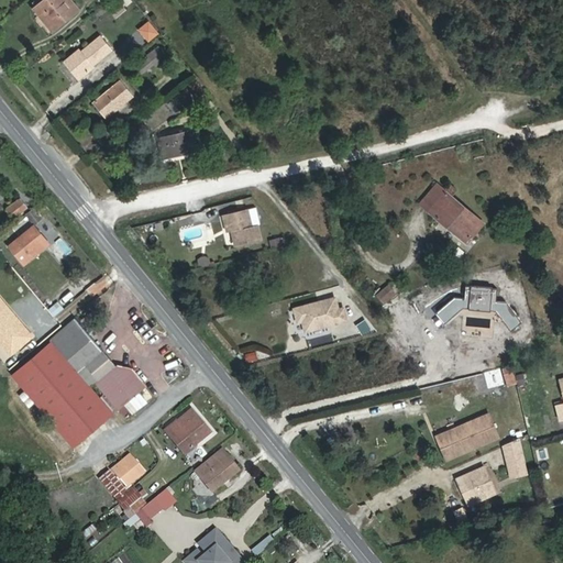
[(68,17),(77,9),(69,0),(44,0),(43,1),(36,7),(34,8),(50,26),(66,13),(68,17)]
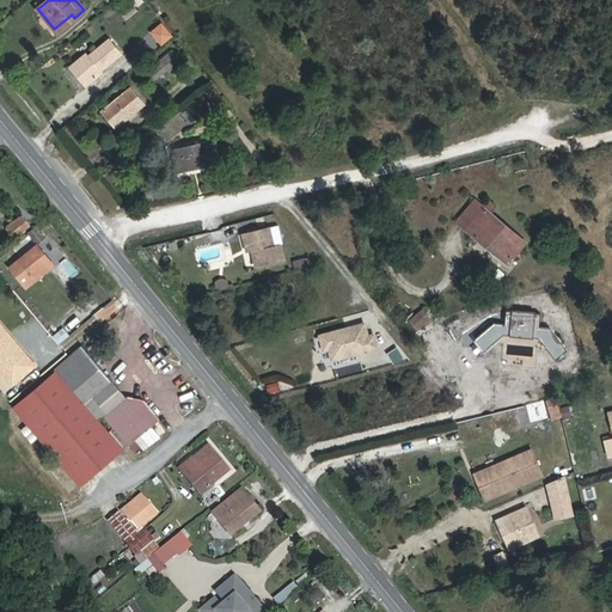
[(102,72),(122,55),(110,41),(90,56),(87,54),(72,66),(86,85),(102,73),(102,72)]
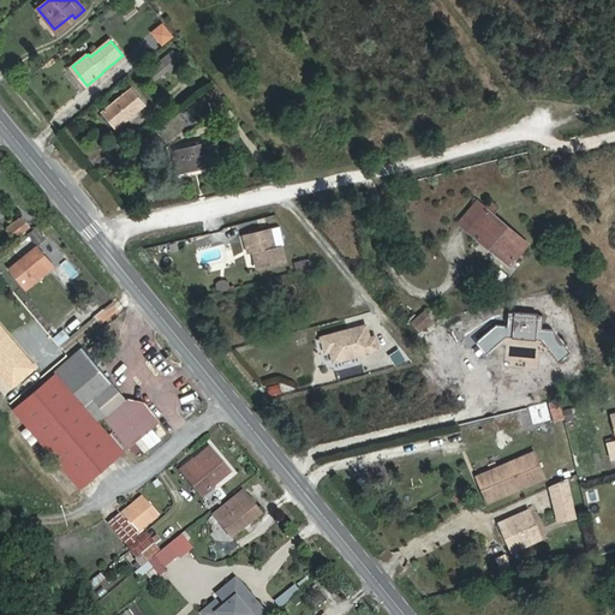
[(169,73),(184,63),(173,49),(160,60),(162,63),(148,73),(155,82),(168,71),(169,73)]
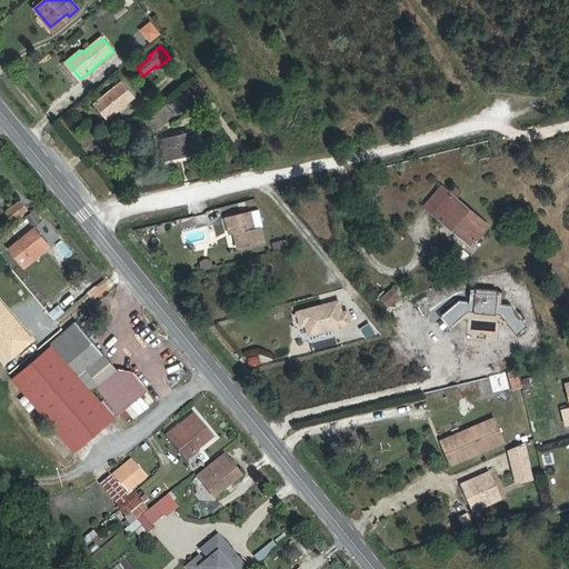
[(108,120),(136,98),(121,80),(93,103),(108,120)]
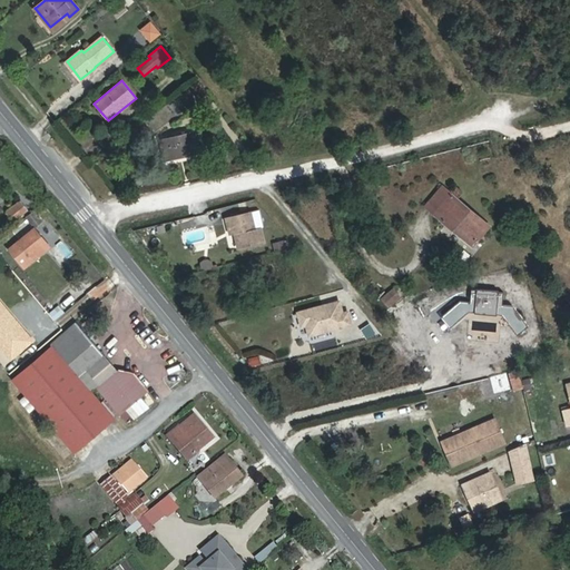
[(165,159),(202,151),(197,131),(160,140),(165,159)]
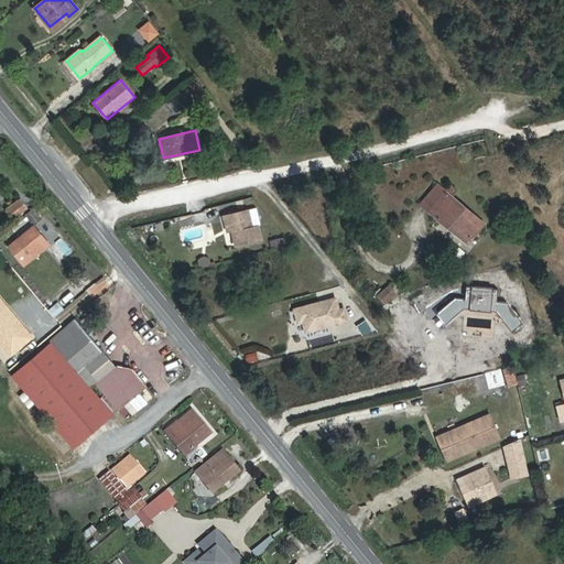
[(430,212),(446,192),(437,184),(421,204),(430,212)]
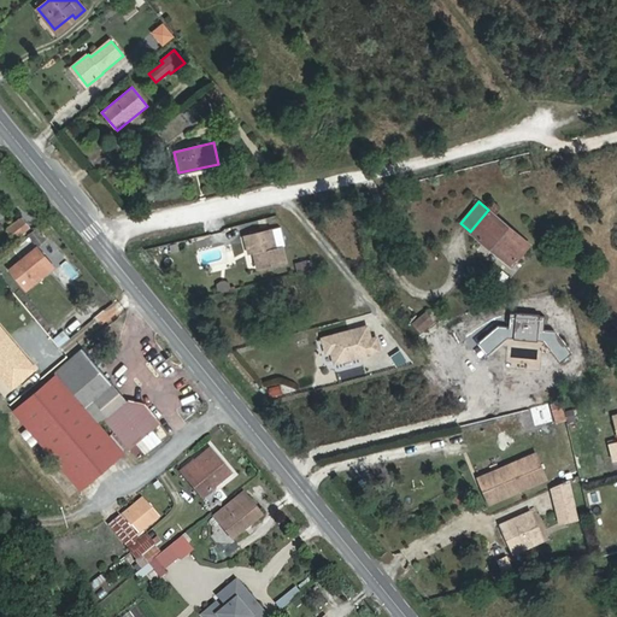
[(530,245),(495,216),(501,209),(494,203),(488,210),(470,231),(512,266),(530,245)]
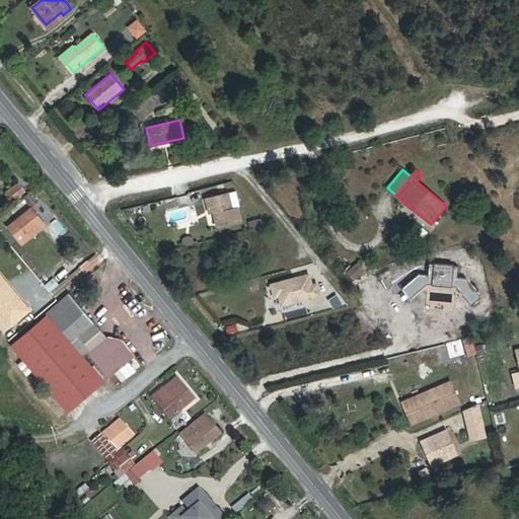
[(13,201),(24,192),(18,183),(7,194),(13,201)]
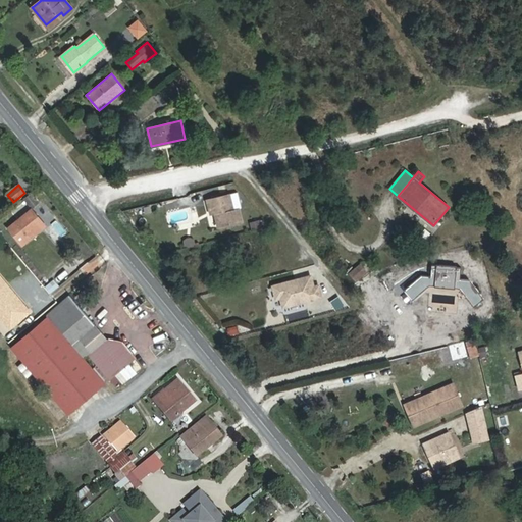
[(33,208),(39,203),(31,193),(24,198),(33,208)]
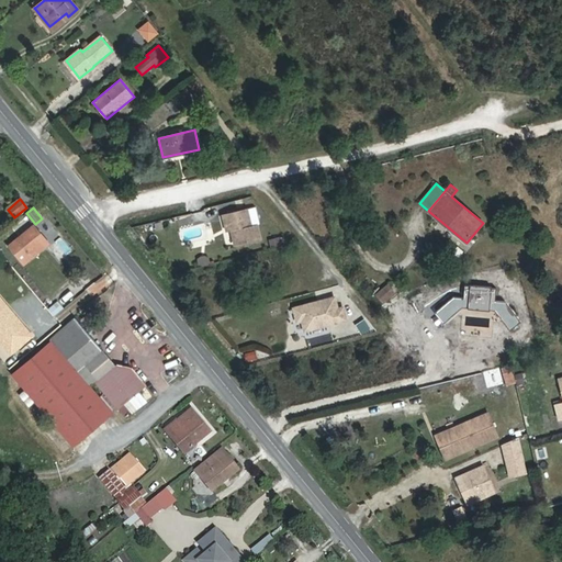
[(260,239),(257,224),(251,225),(248,209),(223,214),(226,232),(232,231),(235,245),(260,239)]
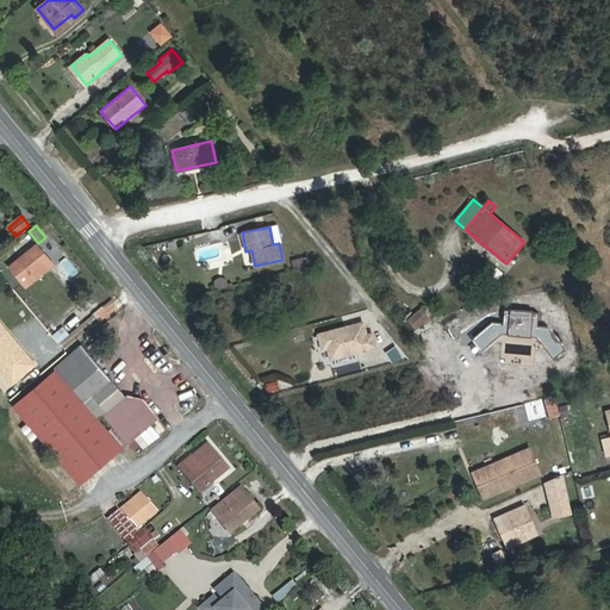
[(192,236),(194,246),(209,243),(206,232),(192,236)]
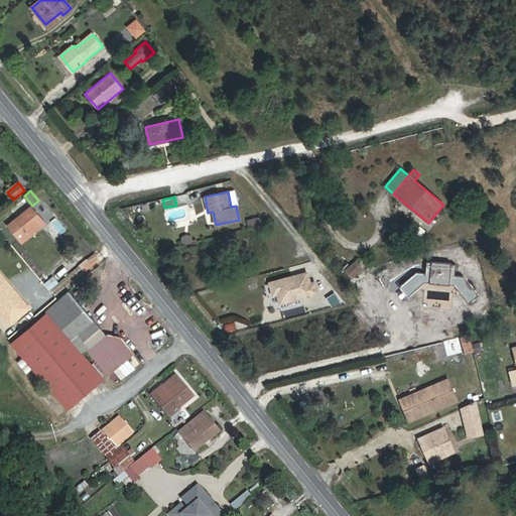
[(165,223),(188,219),(186,206),(163,210),(165,223)]
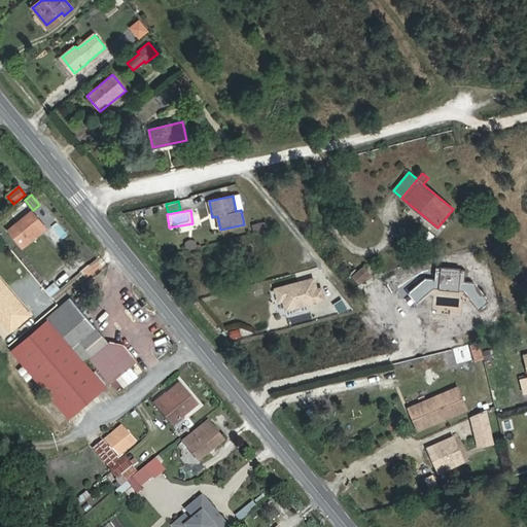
[(23,247),(45,229),(32,212),(8,231),(23,247)]
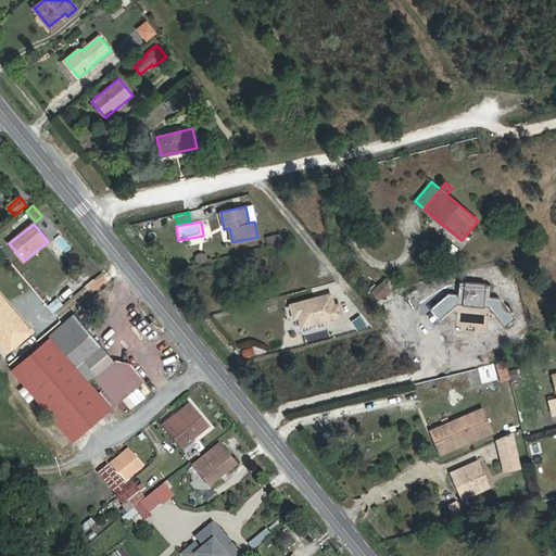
[(277,235),(266,237),(268,247),(280,243),(277,235)]
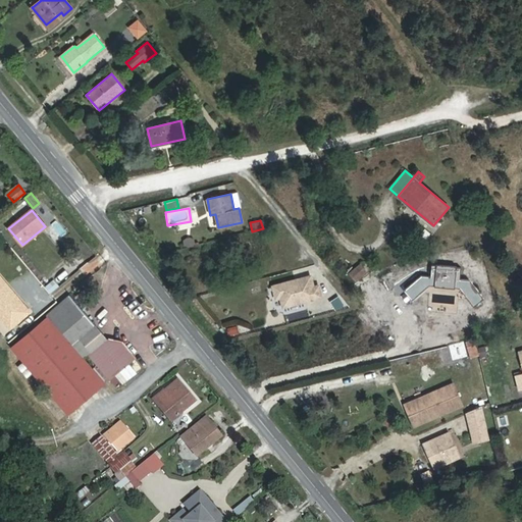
[(356,280),(367,272),(361,265),(350,273),(356,280)]
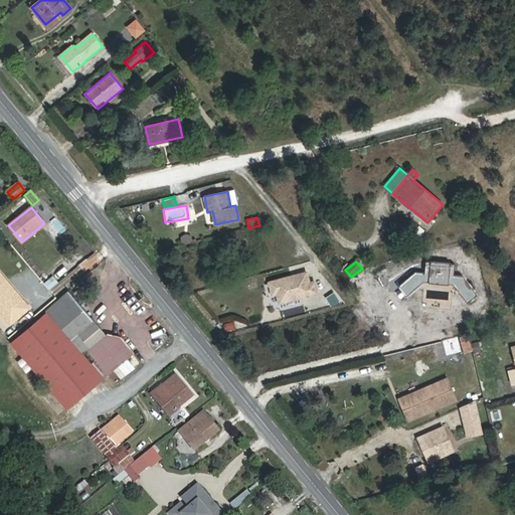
[(29,307),(13,289),(6,294),(0,286),(0,284),(6,280),(0,273),(0,312),(10,324),(29,307)]
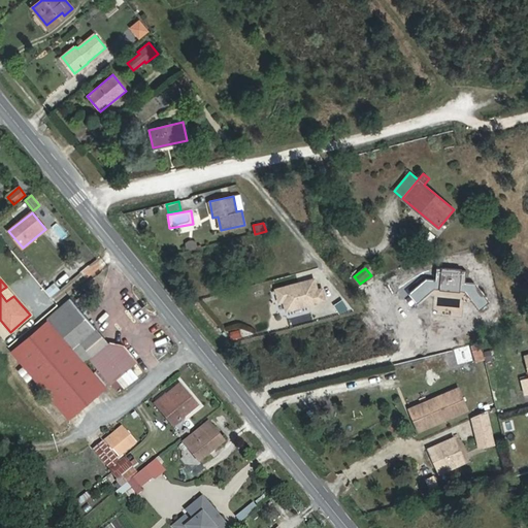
[(326,301),(323,289),(318,291),(315,279),(306,282),(306,283),(301,285),(301,283),(276,289),(279,302),(285,301),(287,310),(326,301)]
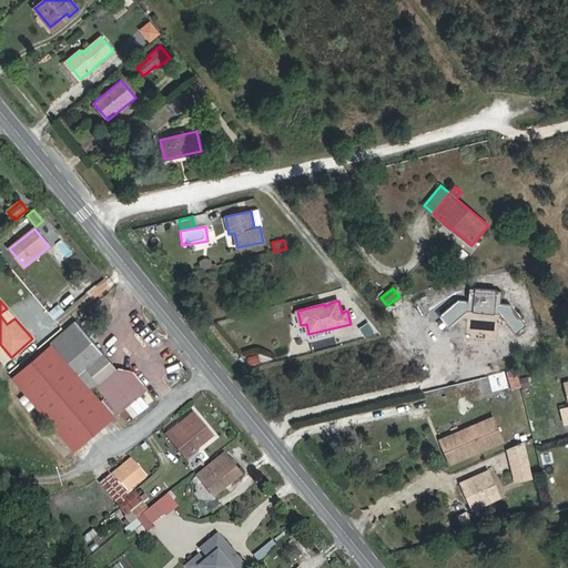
[(14,318),(7,308),(0,313),(0,315),(7,324),(14,318)]
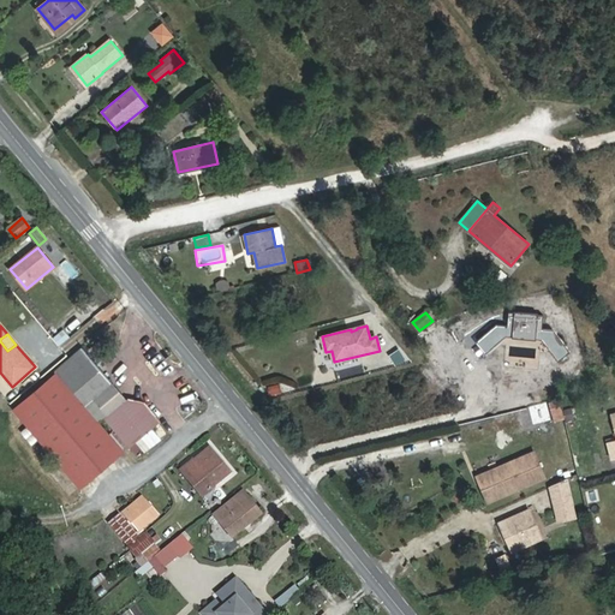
[(123,452),(97,422),(103,417),(129,447),(136,442),(145,452),(162,440),(153,428),(159,422),(142,402),(125,399),(83,348),(55,372),(58,374),(15,411),(54,457),(51,460),(54,465),(58,461),(79,488),(123,452)]
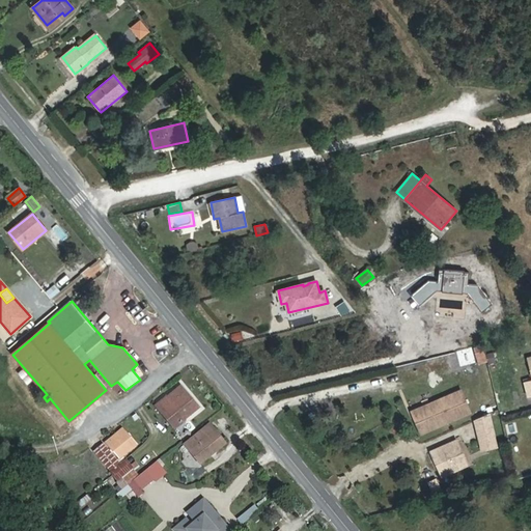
[(343,315),(352,311),(345,301),(337,306),(343,315)]
